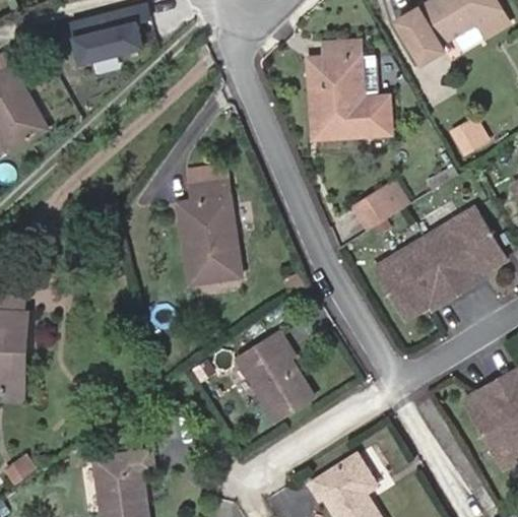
[(440,0),(423,10),(441,40),(475,20),(483,37),(511,18),(500,0),(440,0)]
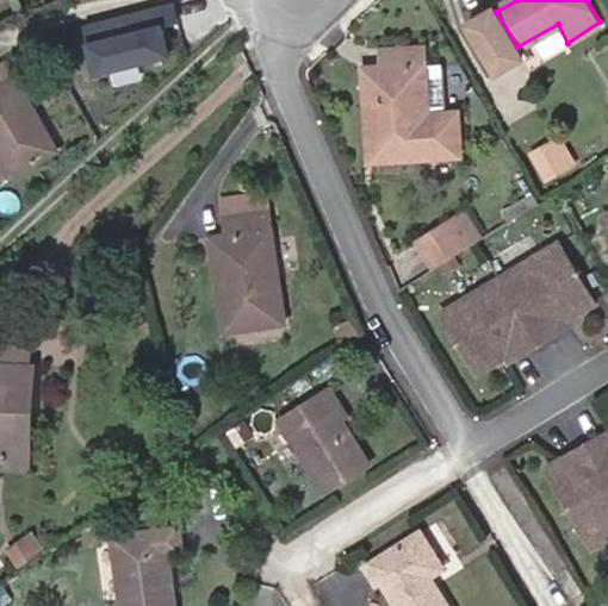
[(81,38),(91,70),(168,50),(160,17),(81,38)]
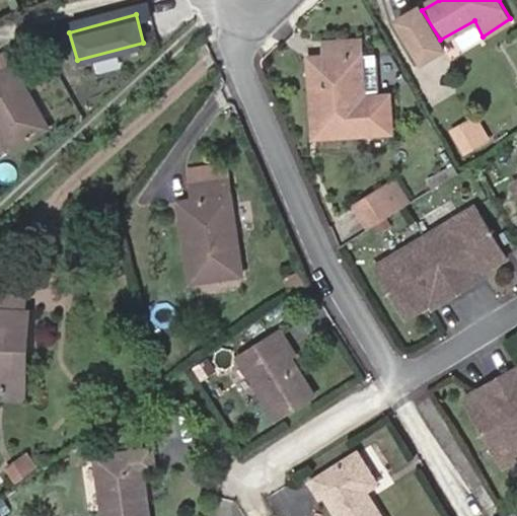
[(325,90),(310,89),(313,134),(392,130),(390,92),(363,95),(361,37),(325,39),(327,55),(322,55),(325,90)]
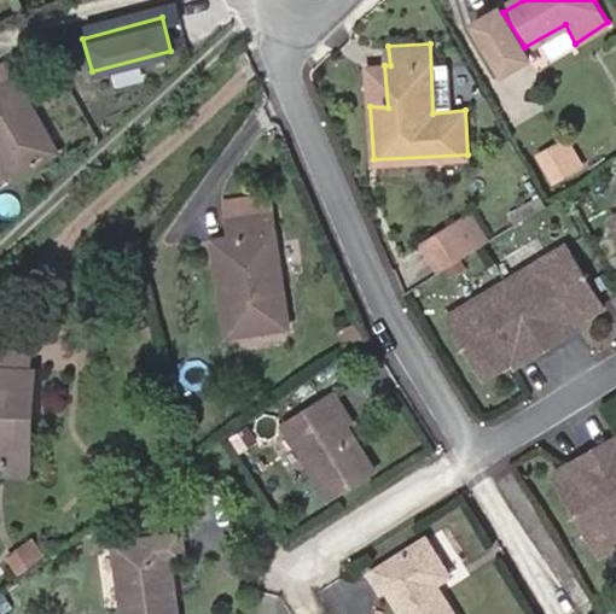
[(33,113),(11,76),(3,62),(0,63),(0,167),(6,179),(45,156),(24,117),(33,113)]
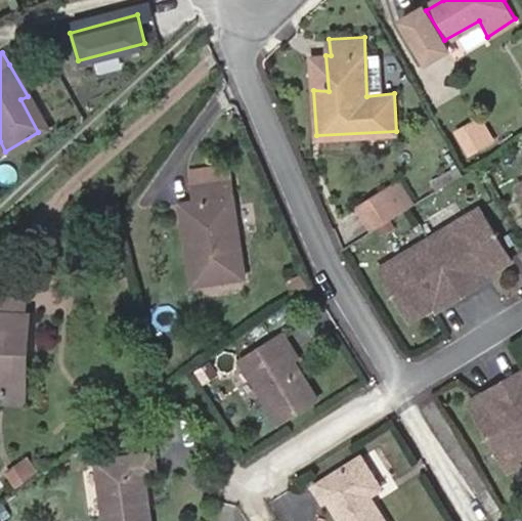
[(311,55),(313,90),(329,91),(325,55),(311,55)]
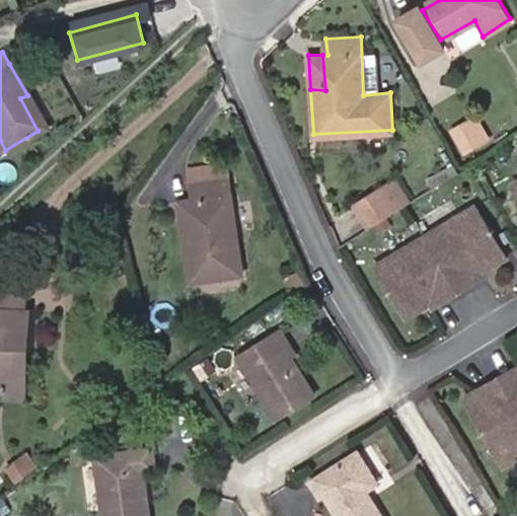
[(46,126),(27,95),(20,98),(38,131),(46,126)]
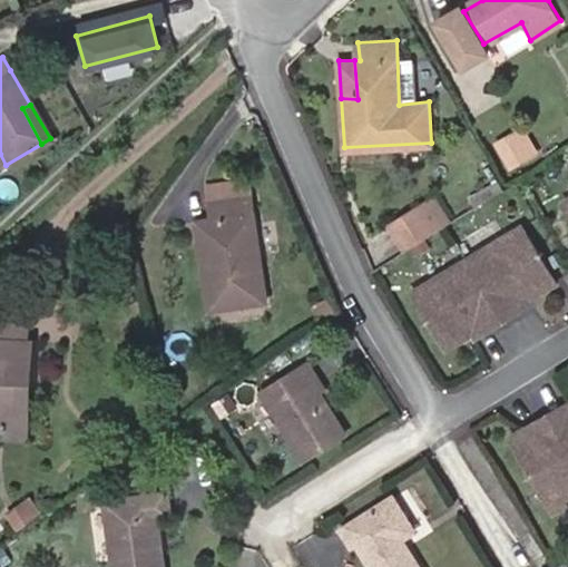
[(517,132),(496,145),(507,166),(529,154),(517,132)]
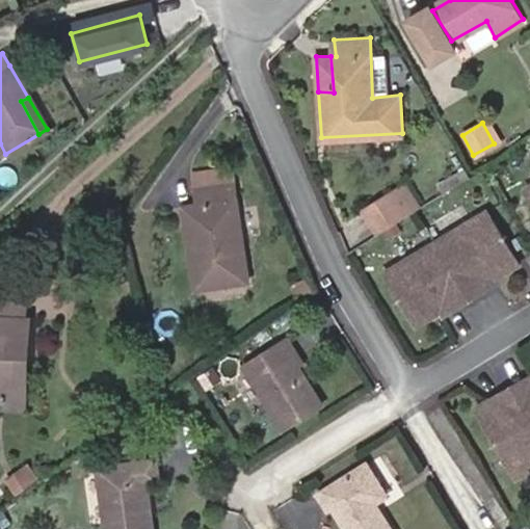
[(193,244),(179,245),(186,290),(249,279),(233,181),(184,189),(187,204),(193,244)]
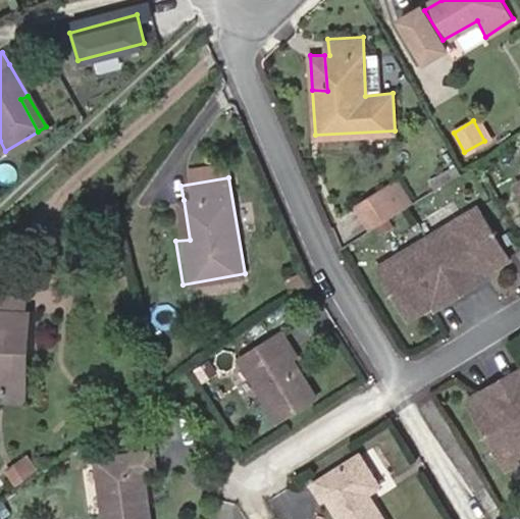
[(353,206),(367,229),(392,214),(377,192),(353,206)]
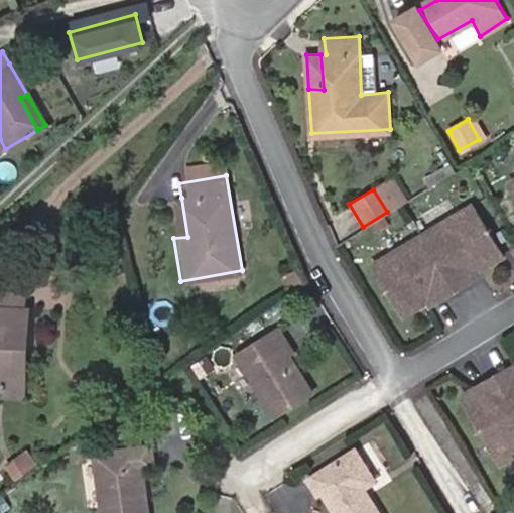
[(167,199),(173,238),(187,237),(181,198),(167,199)]
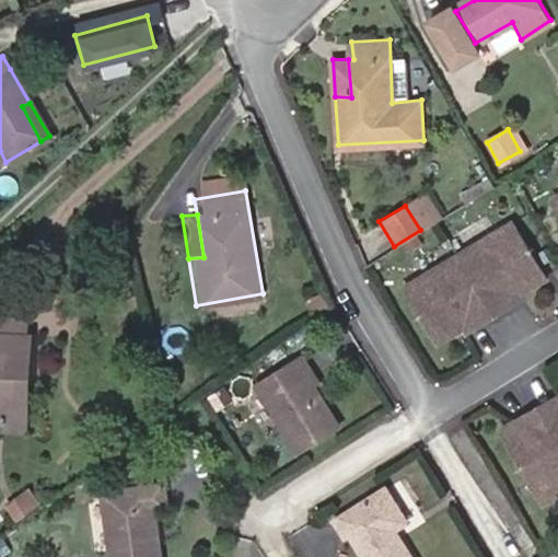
[(455,253),(400,287),(434,343),(469,322),(472,326),(492,314),(512,302),(510,298),(545,277),(541,269),(511,220),(455,253)]
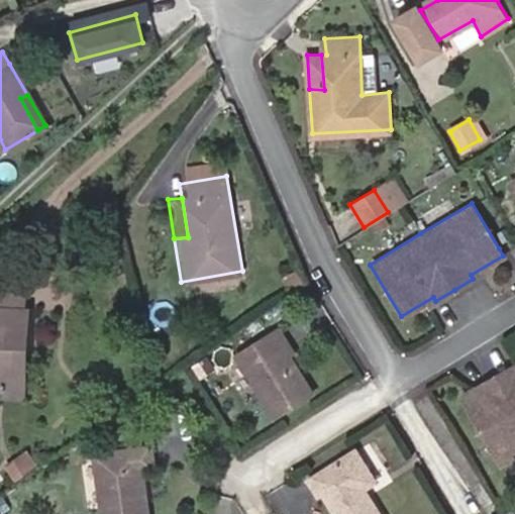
[(0,306),(25,308),(25,289),(0,288),(0,306)]
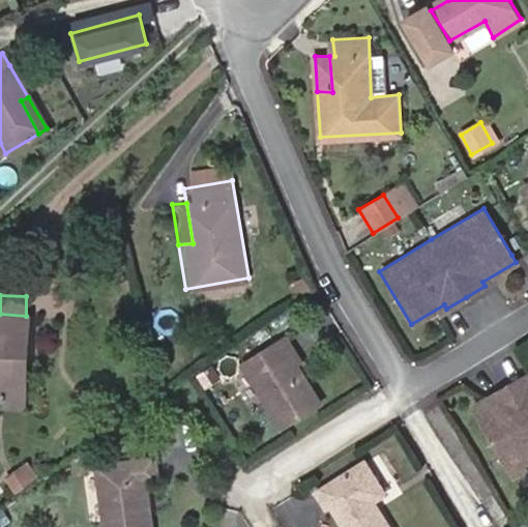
[(27,355),(29,316),(26,316),(0,314),(0,397),(13,398),(16,354),(27,355)]
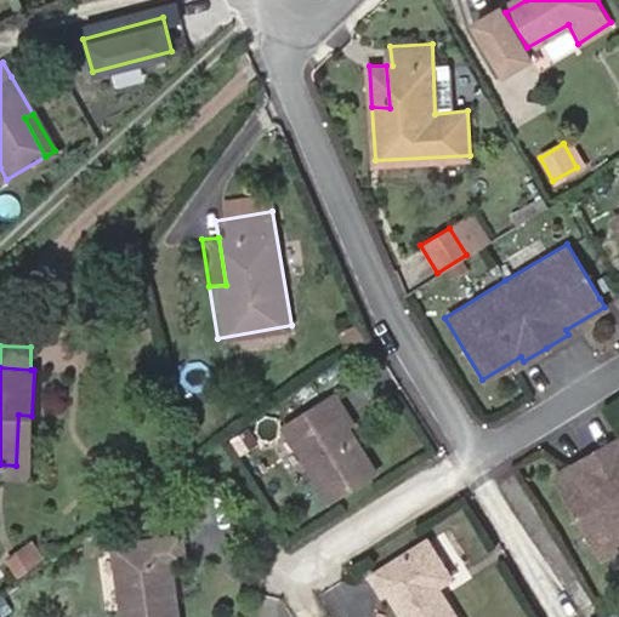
[(378,472),(342,416),(347,412),(336,395),(287,427),(331,501),(378,472)]
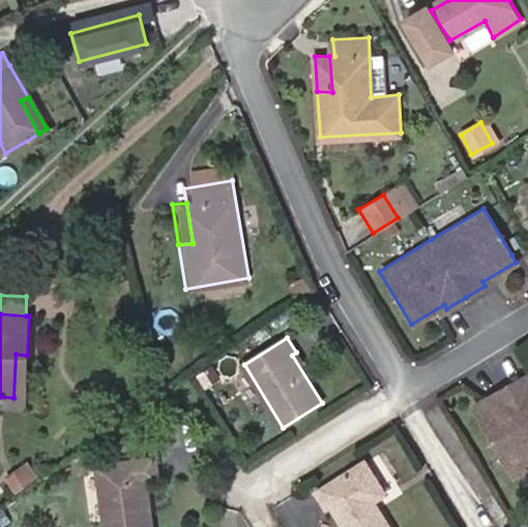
[(13,398),(0,397),(0,405),(24,407),(27,355),(16,354),(13,398)]
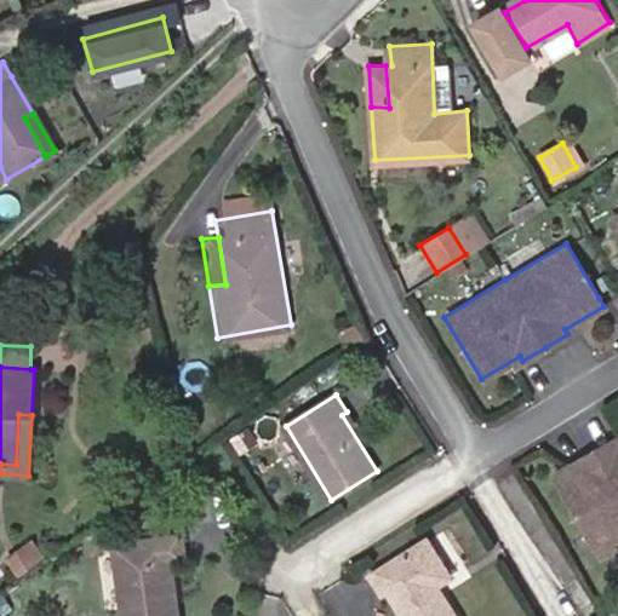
[(568,462),(551,472),(599,556),(617,543),(617,443),(614,445),(611,438),(594,448),(577,458),(581,466),(573,470),(568,462)]
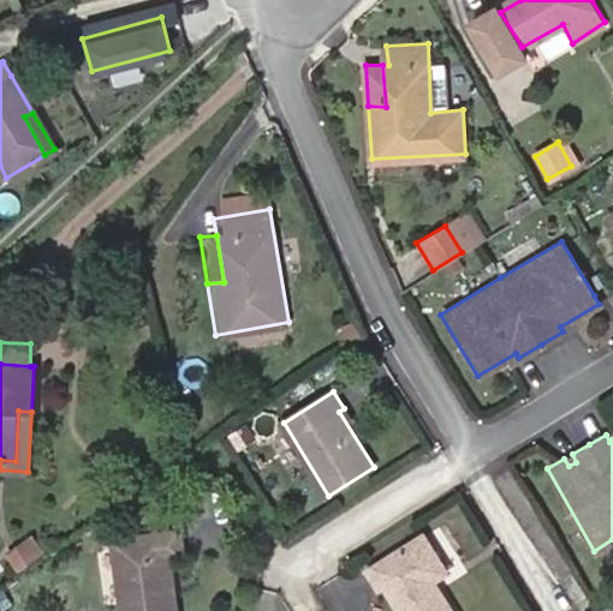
[(572,454),(564,459),(569,466),(576,462),(572,454)]
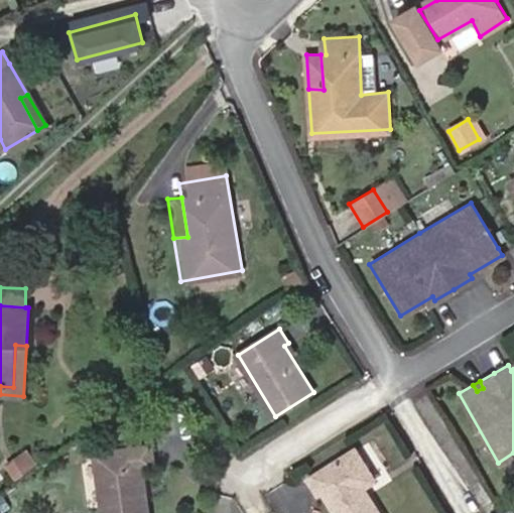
[(151,512),(145,468),(158,465),(155,445),(99,453),(107,512),(151,512)]
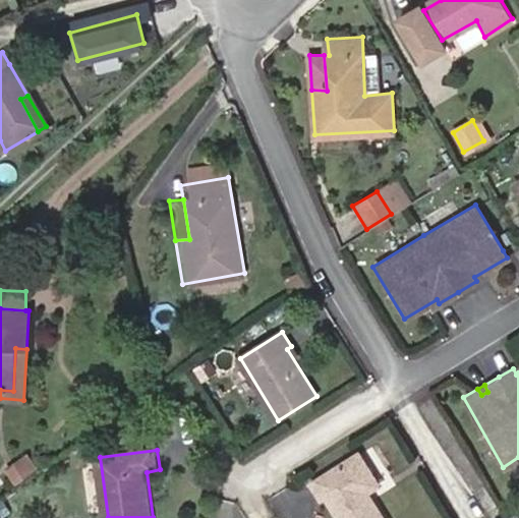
[(368,460),(385,485),(397,478),(381,453),(368,460)]
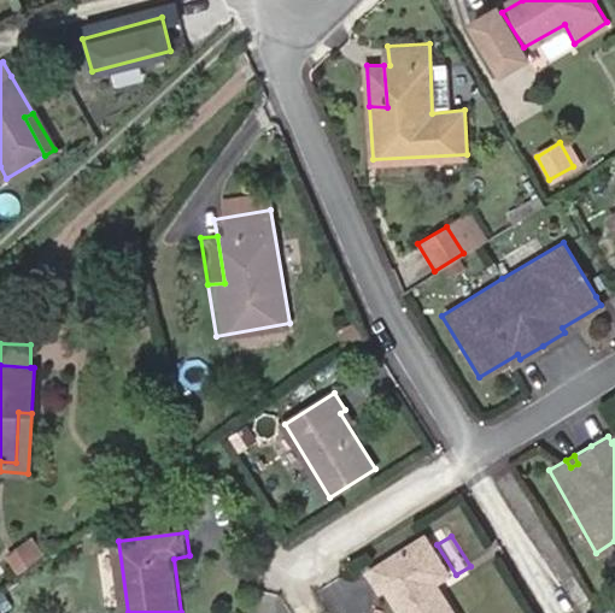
[(452,612),(435,587),(450,577),(427,541),(373,576),(381,590),(387,588),(402,612),(452,612)]
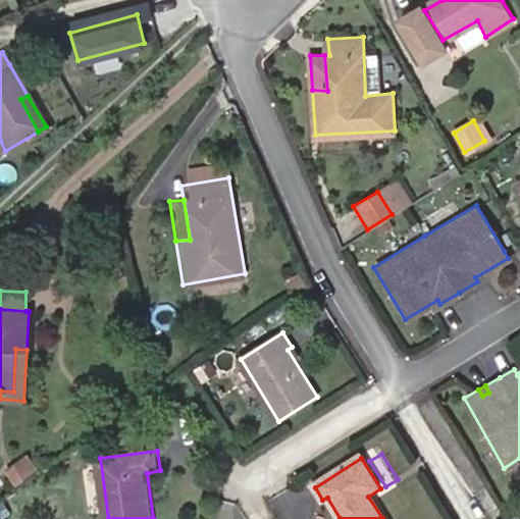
[(87,511),(99,510),(95,461),(83,462),(87,511)]
